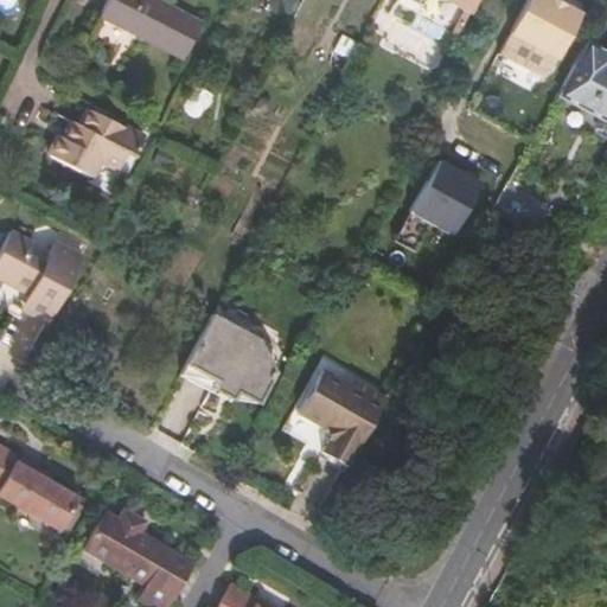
[(107,0),(100,16),(181,58),(200,25),(153,0),(107,0)]
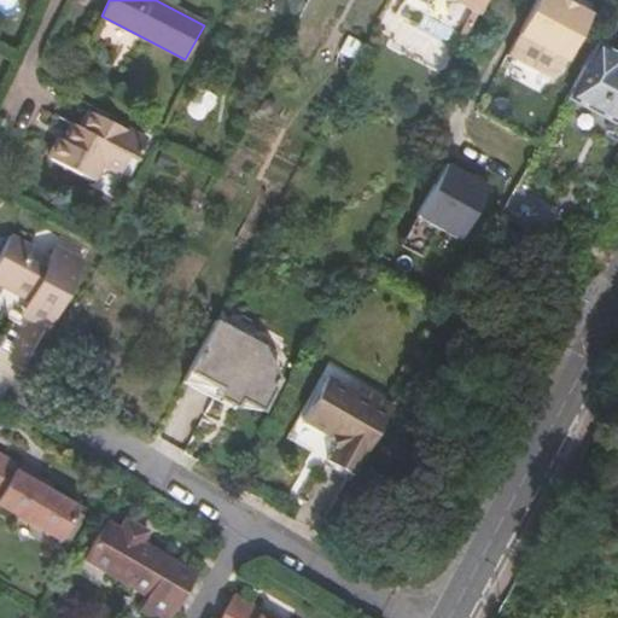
[(409,0),(401,17),(456,47),(481,0),(409,0)]
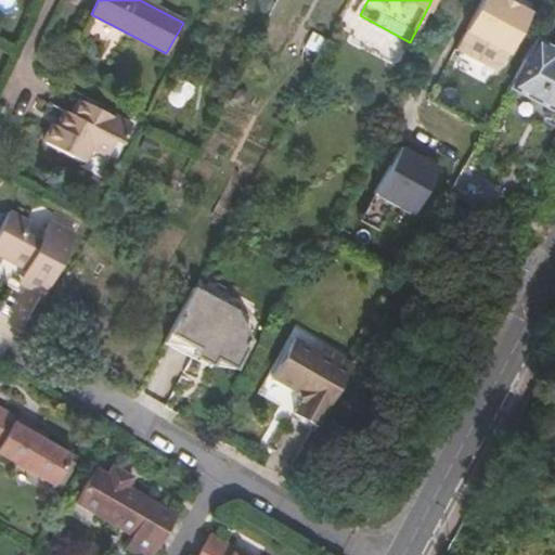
[(462,54),(501,76),(505,67),(525,33),(486,11),(462,54)]
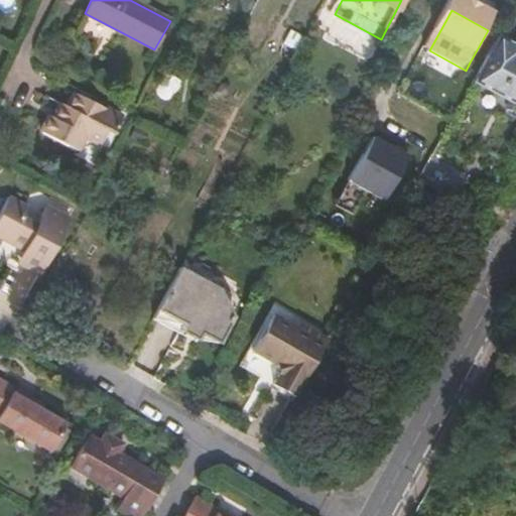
[(294,50),(302,37),(291,30),(283,44),(294,50)]
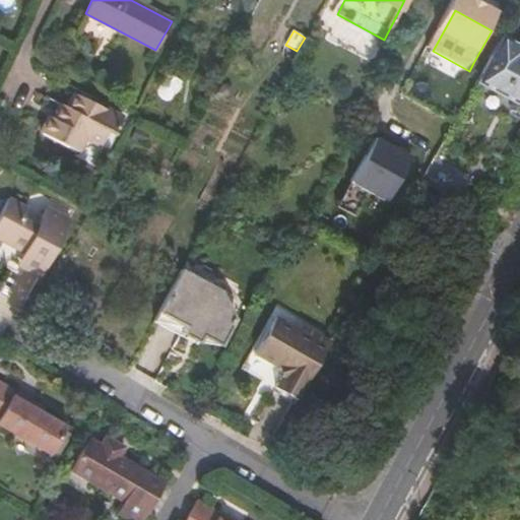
[(519,51),(519,44),(500,33),(474,80),(519,105),(519,53),(519,51)]
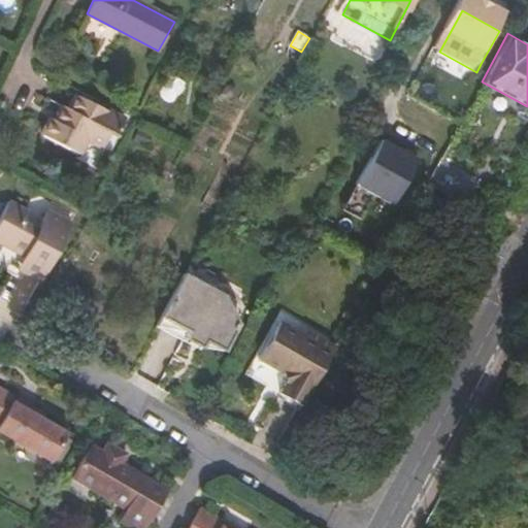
[(301,52),(295,64),(305,69),(320,43),(309,38),(301,52)]
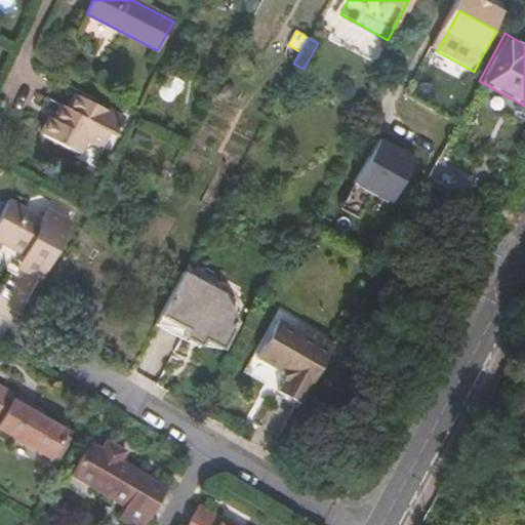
[(39,132),(76,153),(84,138),(98,147),(107,133),(113,136),(121,121),(74,95),(67,109),(59,106),(51,121),(46,119),(39,132)]
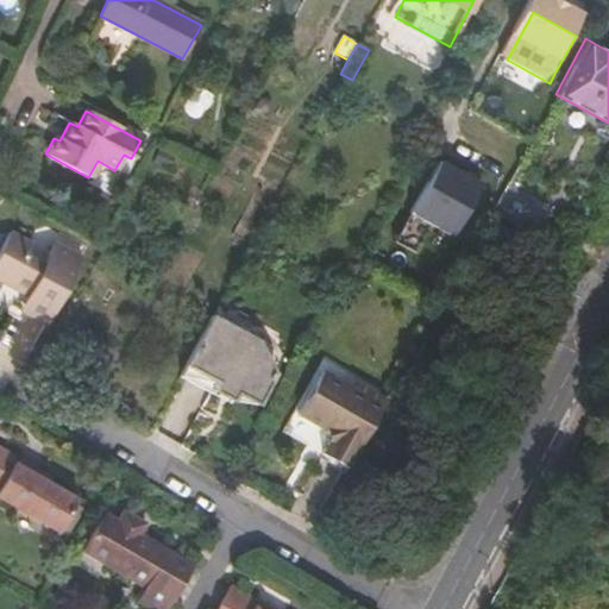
[(437,156),(408,211),(453,234),(482,181),(437,156)]
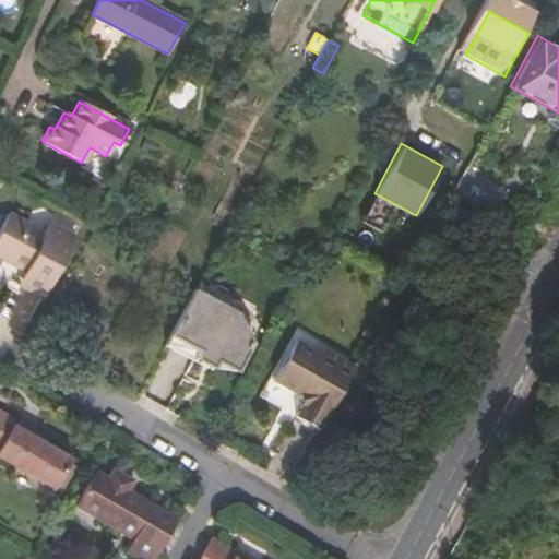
[(476,149),(466,165),(479,174),(489,156),(476,149)]
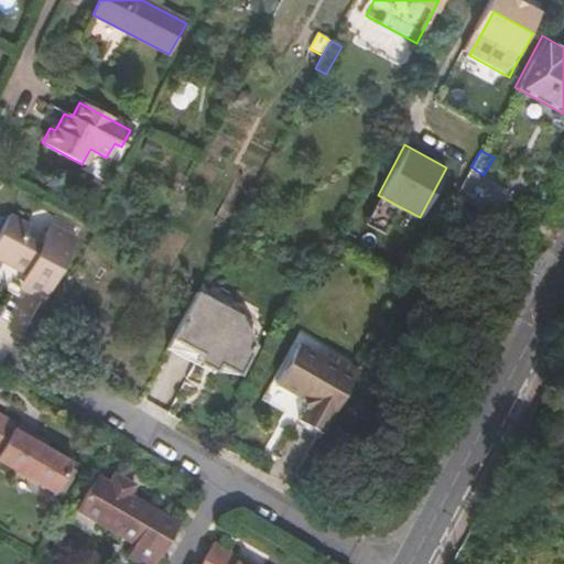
[(454,195),(496,217),(507,196),(466,174),(454,195)]
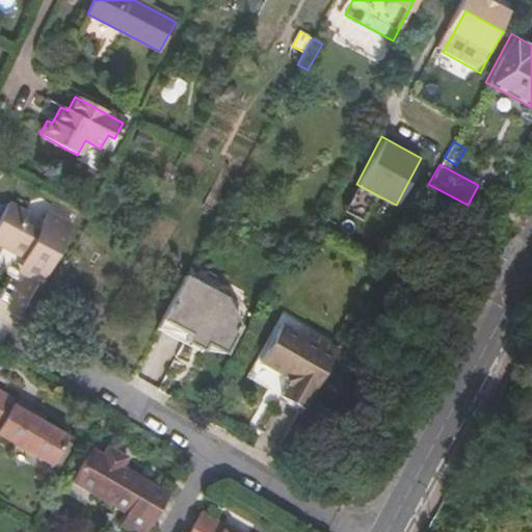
[(0,212),(0,244),(6,248),(9,243),(24,251),(21,257),(27,260),(21,273),(37,282),(70,223),(47,211),(35,231),(21,222),(26,212),(6,202),(0,212)]
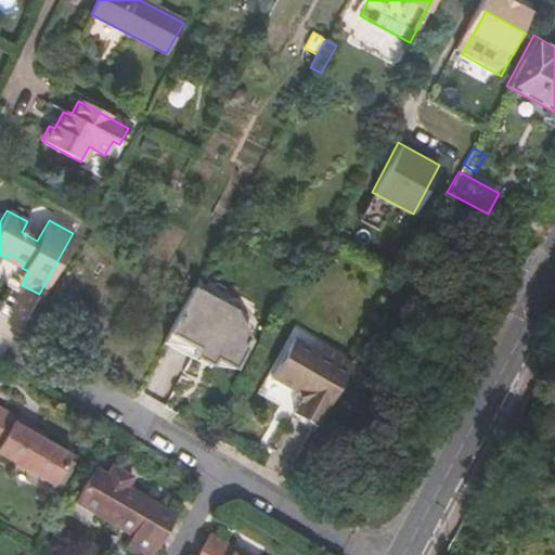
[(10,254),(7,259),(22,268),(25,262),(10,254)]
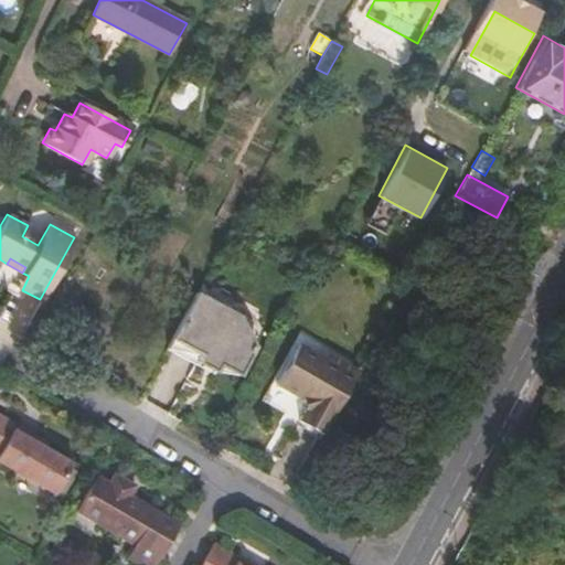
[(29,276),(22,273),(16,287),(22,290),(29,276)]
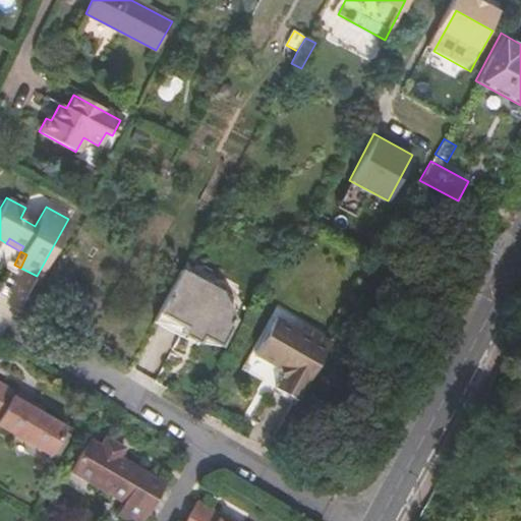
[(180,271),(153,322),(181,337),(182,335),(186,328),(201,336),(220,346),(234,321),(220,292),(180,271)]
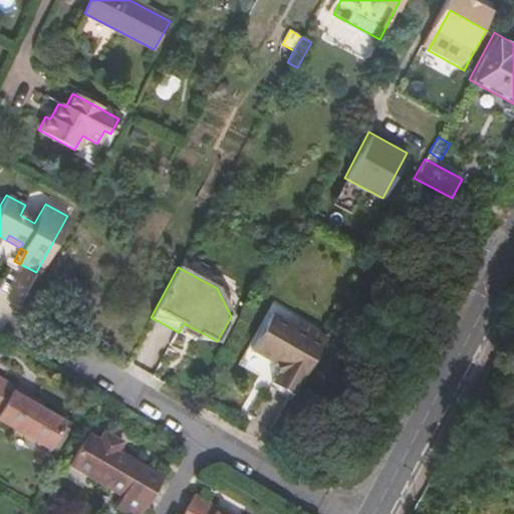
[(270,383),(292,396),(312,359),(326,334),(298,318),(296,321),(273,308),(252,345),(276,358),(276,373),(270,383)]
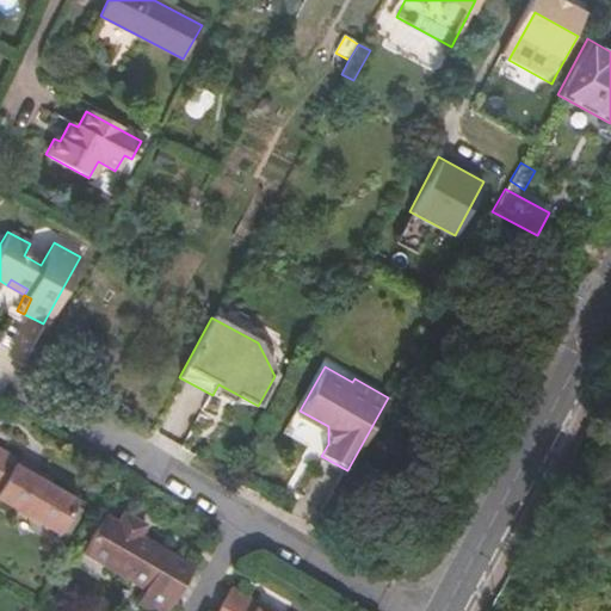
[(218,384),(214,393),(232,402),(236,394),(218,384)]
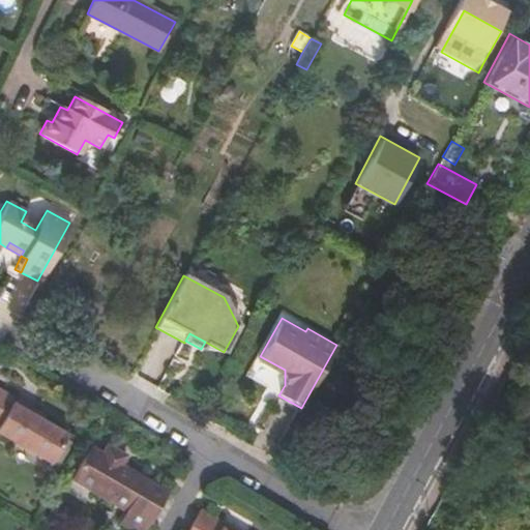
[(0,428),(0,433),(53,465),(68,438),(28,414),(31,410),(0,390),(0,427),(0,428)]
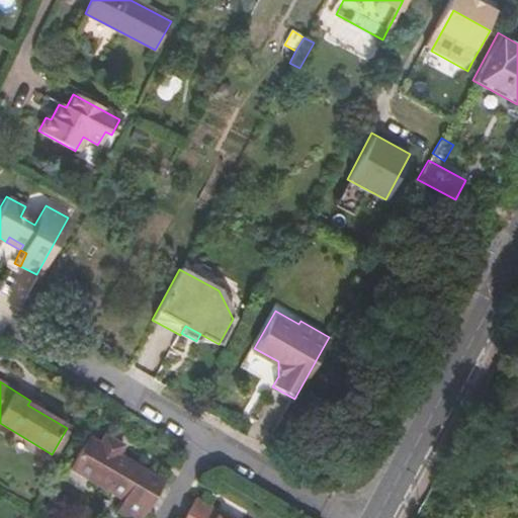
[(131,517),(138,508),(146,513),(165,481),(127,459),(123,463),(115,459),(123,445),(105,436),(97,448),(86,442),(71,469),(87,479),(123,499),(116,511),(128,517),(131,517)]
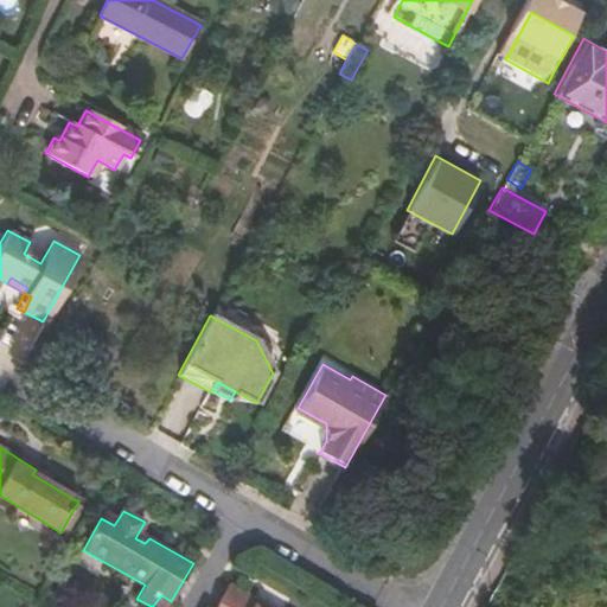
[(215,606),(261,606),(264,602),(230,582),(215,606)]
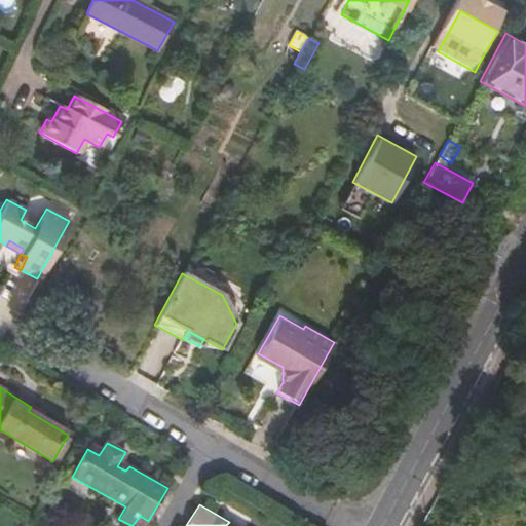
[(144,525),(148,521),(140,516),(133,525),(144,525)]
